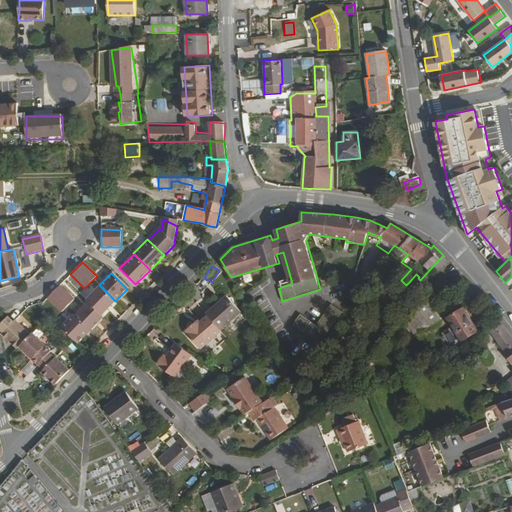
[(58,286),(46,298),(60,312),(65,308),(67,306),(73,300),(58,286)]
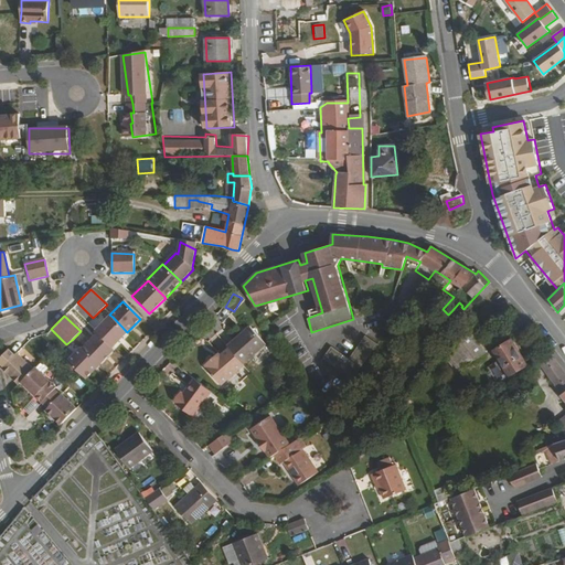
[(114,350),(129,334),(127,332),(113,317),(96,332),(97,334),(114,350)]
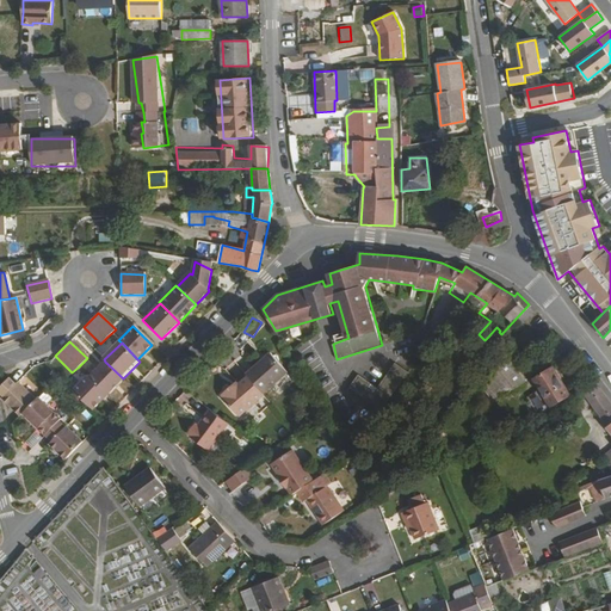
[(525,412),(529,420),(547,411),(526,381),(525,370),(523,368),(532,360),(530,357),(534,355),(531,351),(528,355),(524,351),(516,359),(511,353),(503,360),(481,377),(498,399),(511,390),(525,412)]
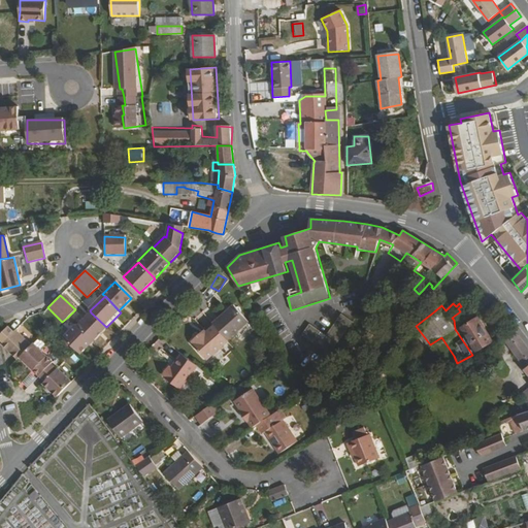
[(235,305),(213,324),(215,326),(228,340),(250,323),(235,305)]
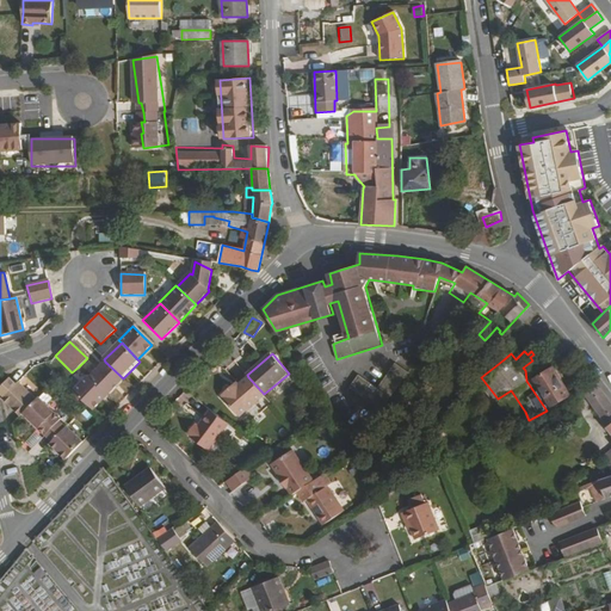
[(106,396),(123,378),(105,362),(88,377),(106,396)]
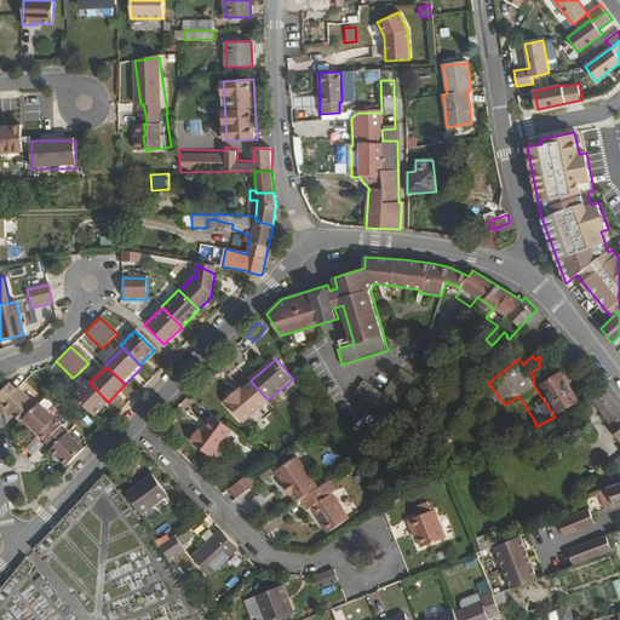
[(386,415),(400,396),(413,378),(401,368),(383,394),(363,379),(354,392),(386,415)]
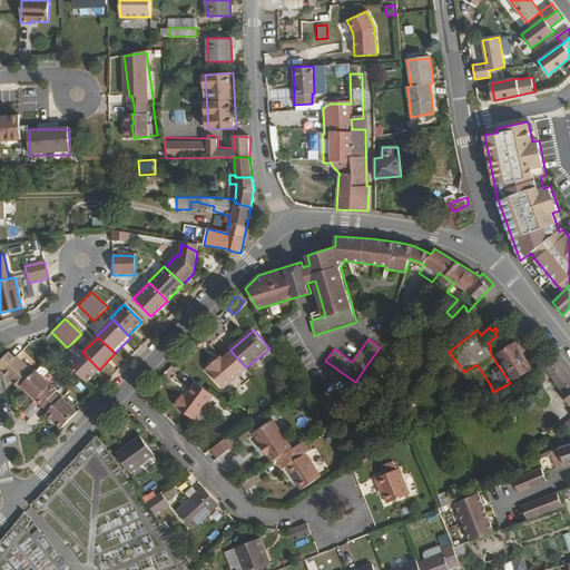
[(532,367),(516,342),(498,354),(513,379),(532,367)]
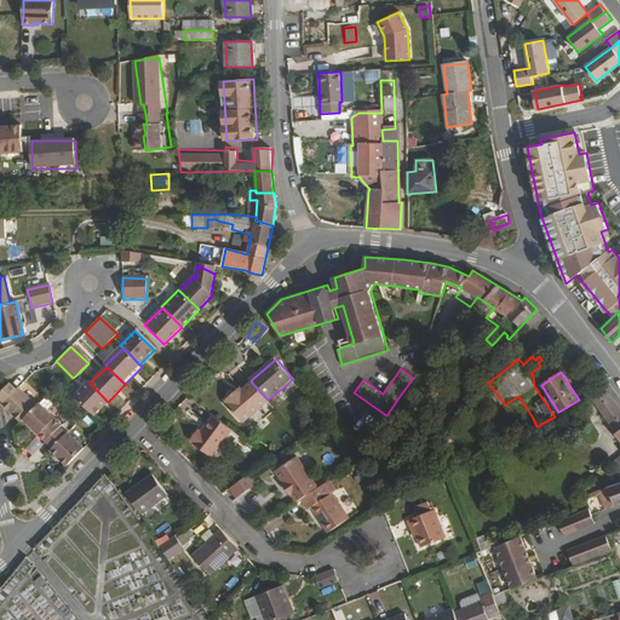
[(81,405),(93,417),(108,402),(90,383),(87,382),(73,396),(81,405)]
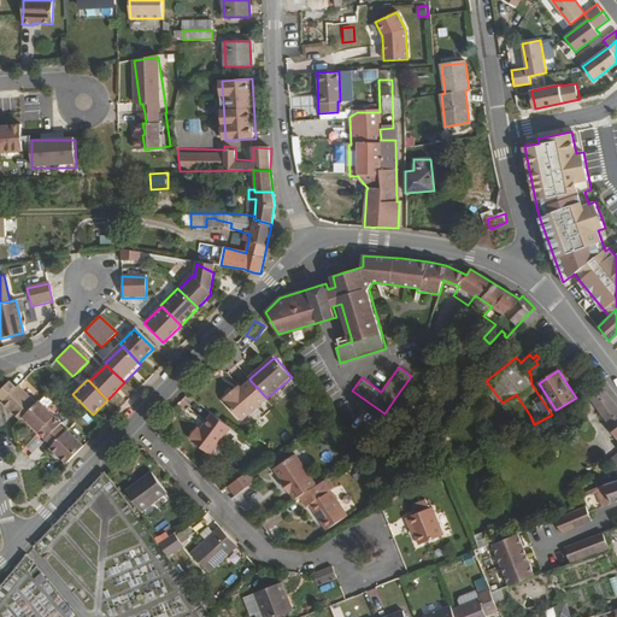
[(266,398),(251,381),(242,389),(240,387),(227,399),(228,401),(227,403),(242,421),(268,399),(266,398)]
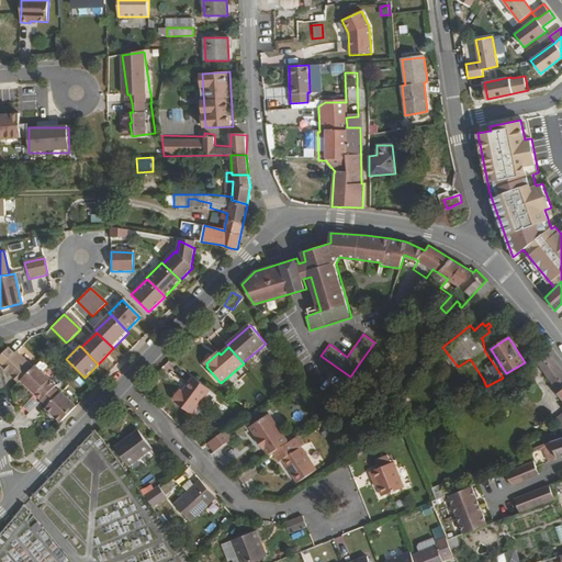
[(1,367),(18,383),(20,381),(32,369),(14,351),(13,353),(8,348),(0,355),(0,362),(2,364),(1,367)]
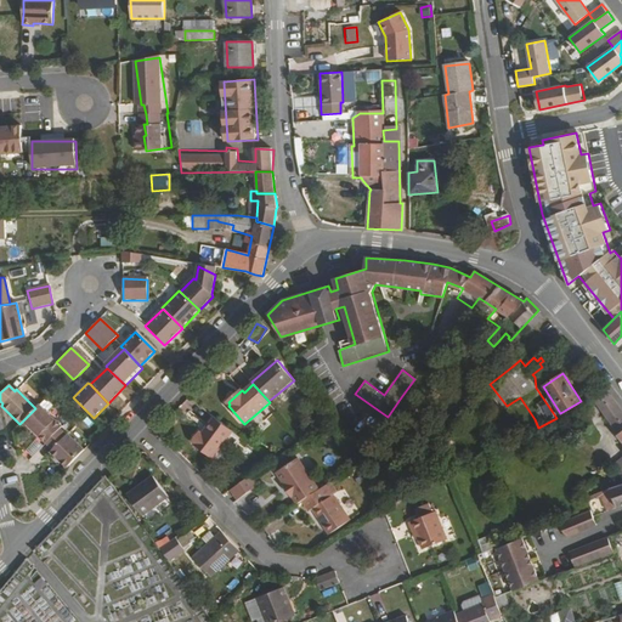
[(608,510),(621,504),(621,410),(608,390),(601,389),(593,397),(620,433),(617,434),(621,440),(621,457),(616,463),(621,474),(621,473),(621,482),(594,495),(597,499),(598,502),(604,499),(608,510)]
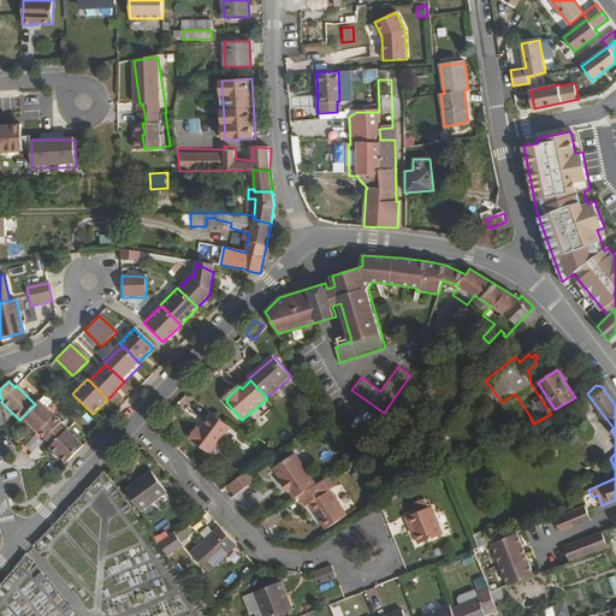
[(22,418),(43,439),(58,426),(60,424),(37,401),(35,404),(22,418)]
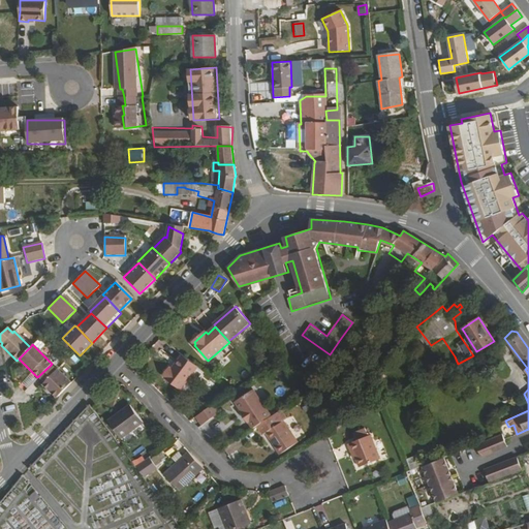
[(199,367),(184,354),(173,369),(170,367),(164,375),(166,377),(166,379),(181,391),(199,367)]
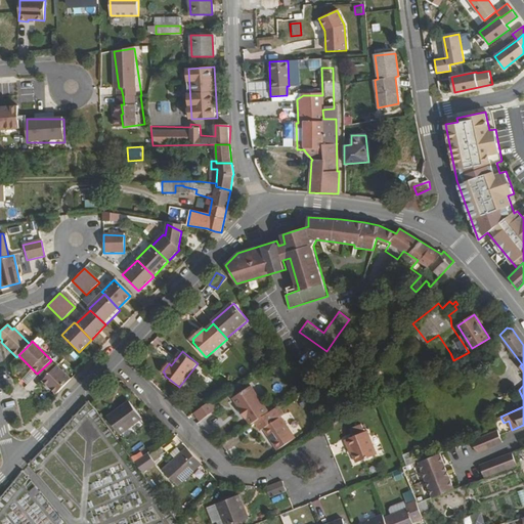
[(41,382),(53,395),(69,381),(55,367),(54,367),(49,362),(37,374),(43,380),(41,382)]
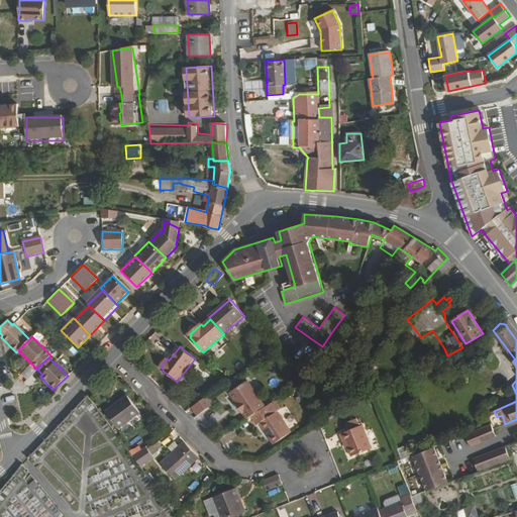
[(244,412),(248,418),(251,416),(266,407),(249,382),(231,392),(238,403),(237,403),(243,413),(244,412)]
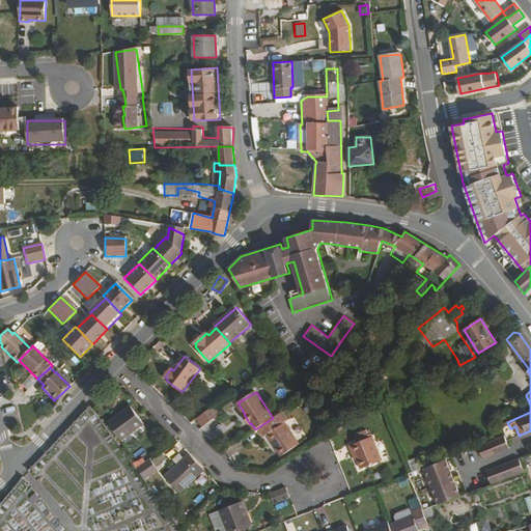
[(197,418),(203,425),(225,412),(219,402),(197,418)]
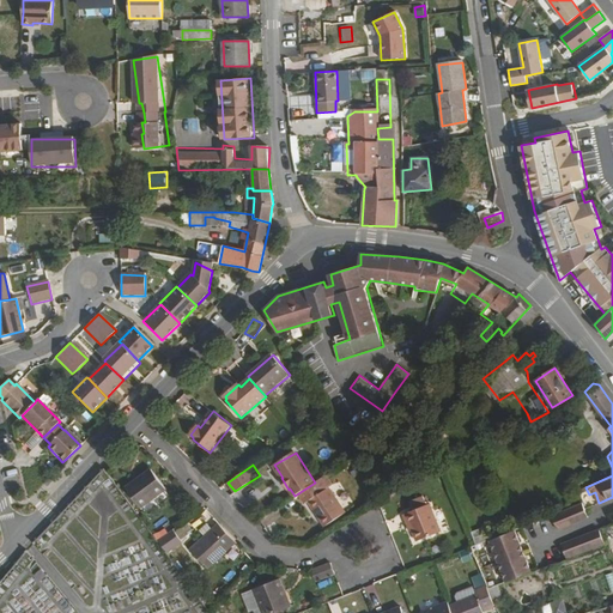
[(165,489),(151,468),(125,487),(139,507),(165,489)]
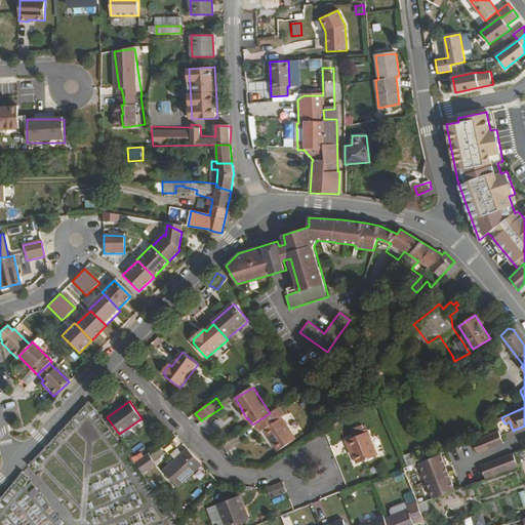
[(6,414),(14,412),(11,402),(3,404),(6,414)]
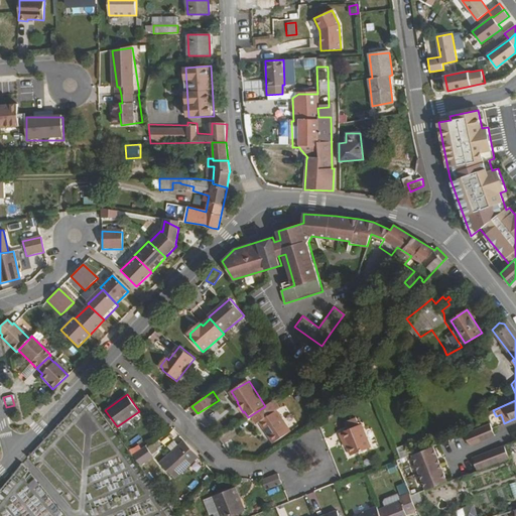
[(265,406),(251,415),(256,423),(259,422),(273,443),(290,432),(277,411),(279,409),(274,400),(265,406)]
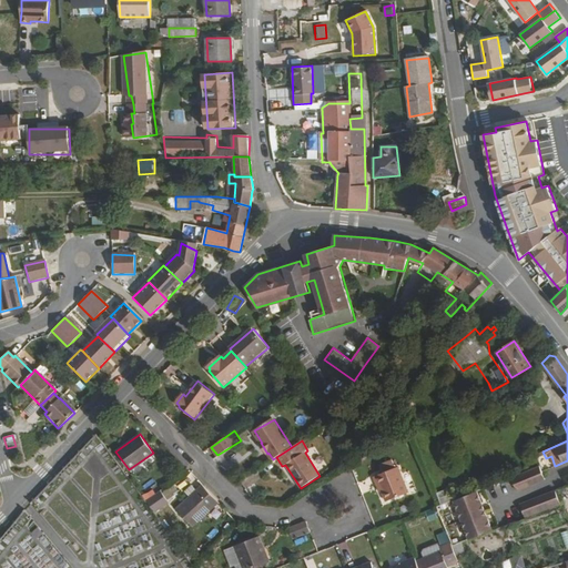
[(383,484),(385,490),(388,499),(411,493),(397,457),(385,462),(388,472),(377,476),(381,485),(383,484)]
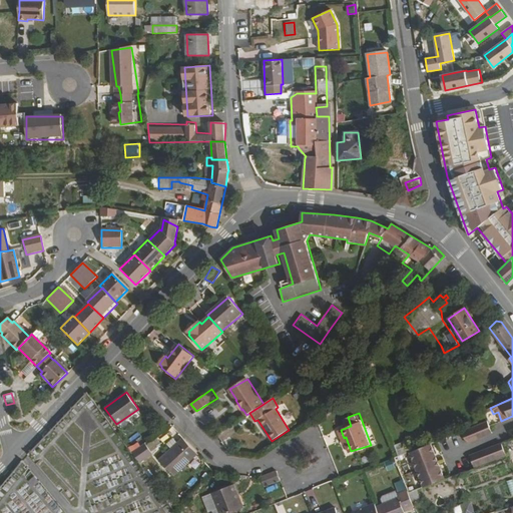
[(492,432),(488,420),(462,430),(466,442),(492,432)]
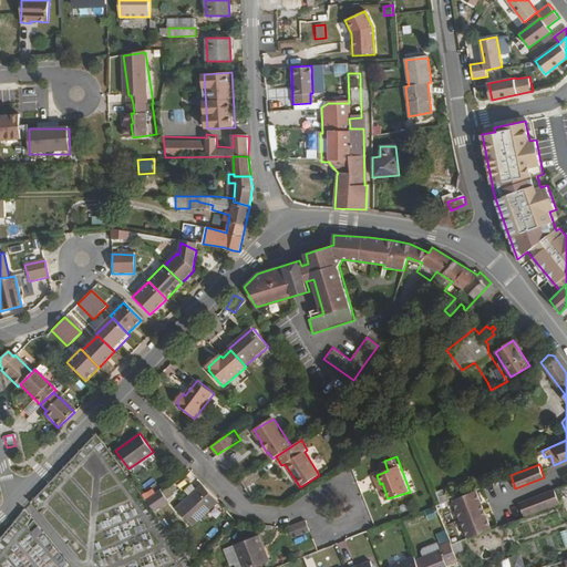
[(193,525),(218,502),(203,484),(176,508),(193,525)]
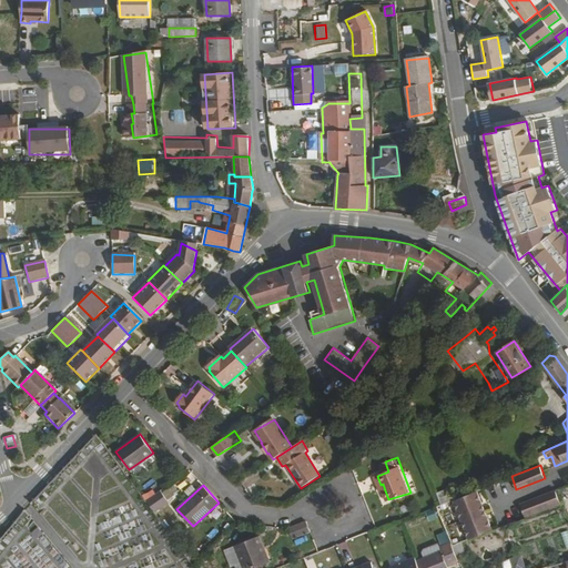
[(161,489),(145,499),(153,510),(168,501),(161,489)]
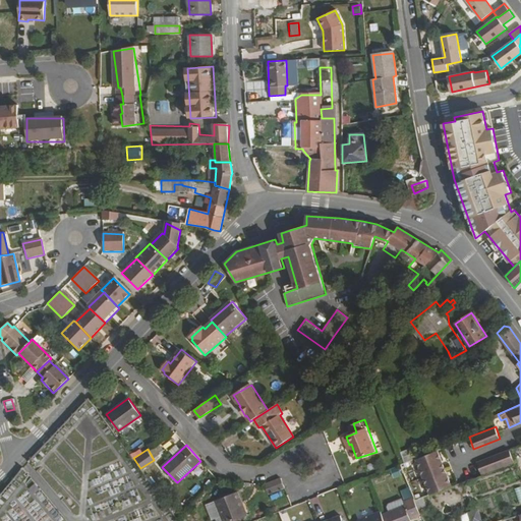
[(435,450),(416,458),(429,493),(451,484),(438,449),(435,450)]
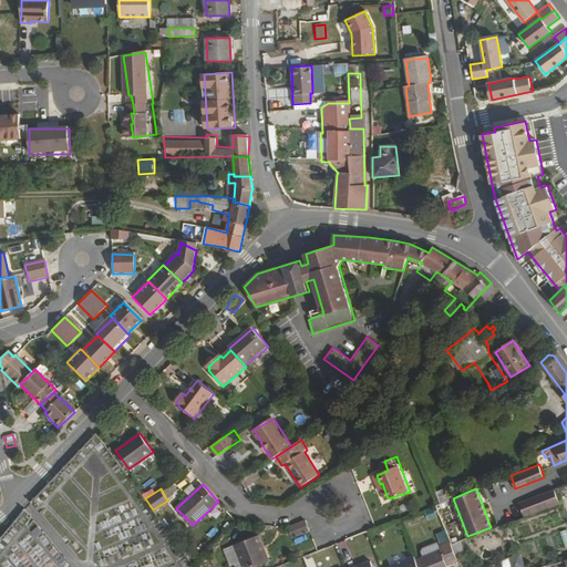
[(519,504),(524,517),(560,504),(555,491),(519,504)]
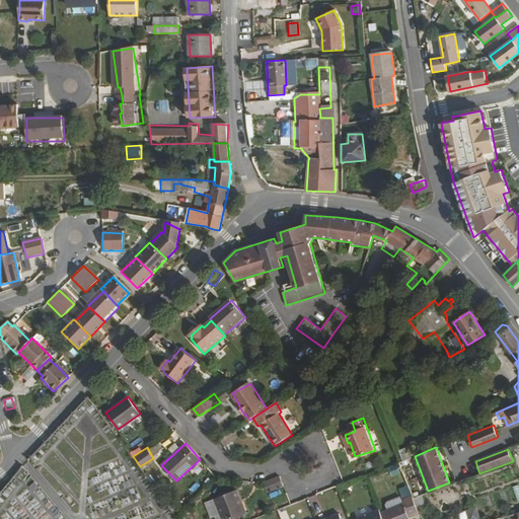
[(267,494),(285,487),(281,475),(263,483),(267,494)]
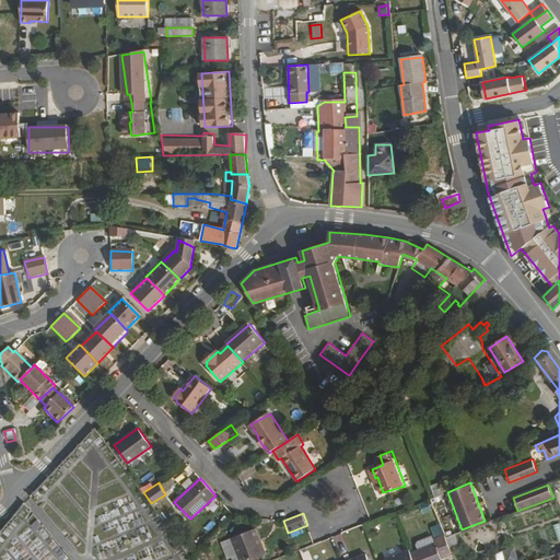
[(247,559),(259,556),(261,555),(257,541),(260,539),(256,528),(231,538),(238,559),(247,559)]
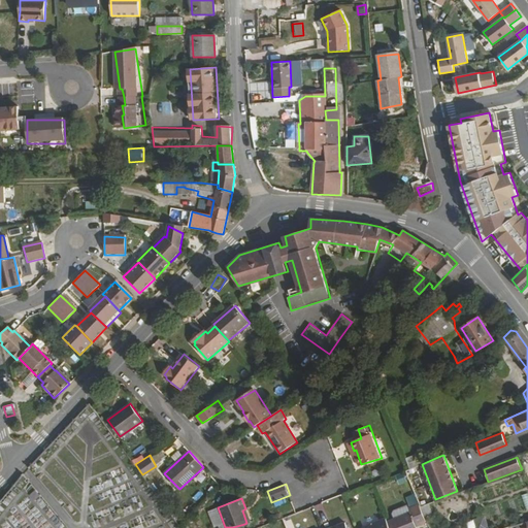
[(389,527),(417,527),(416,525),(426,521),(421,508),(420,504),(409,508),(410,513),(394,519),(387,522),(389,527)]
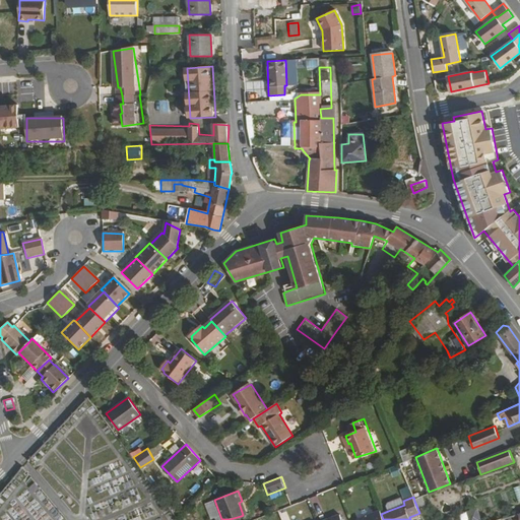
[(386,506),(388,511),(404,505),(403,501),(402,498),(388,503),(386,506)]
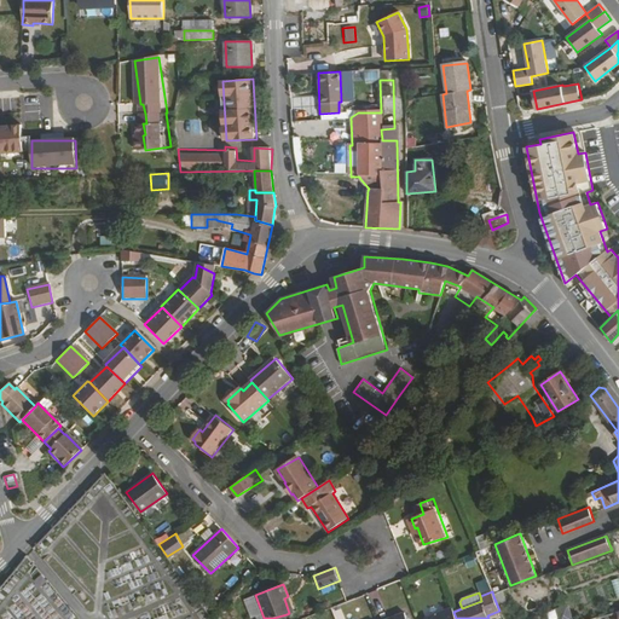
[(256,618),(264,618),(255,595),(244,600),(250,618),(256,617),(256,618)]
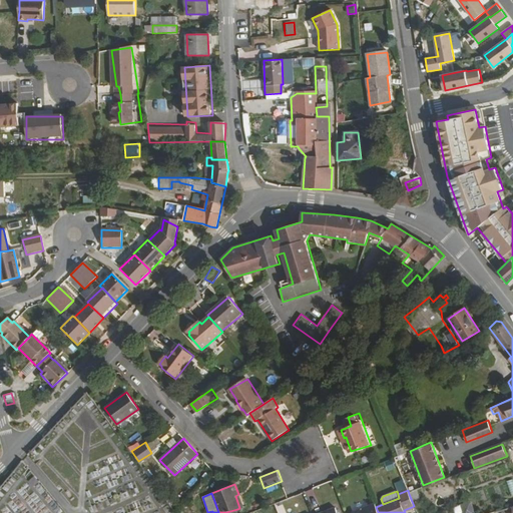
[(455,506),(456,512),(472,512),(469,501),(455,506)]
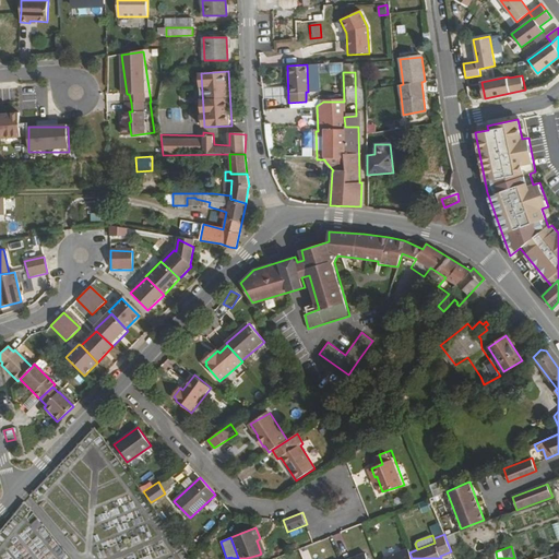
[(384,558),(412,558),(409,552),(408,549),(384,558)]
